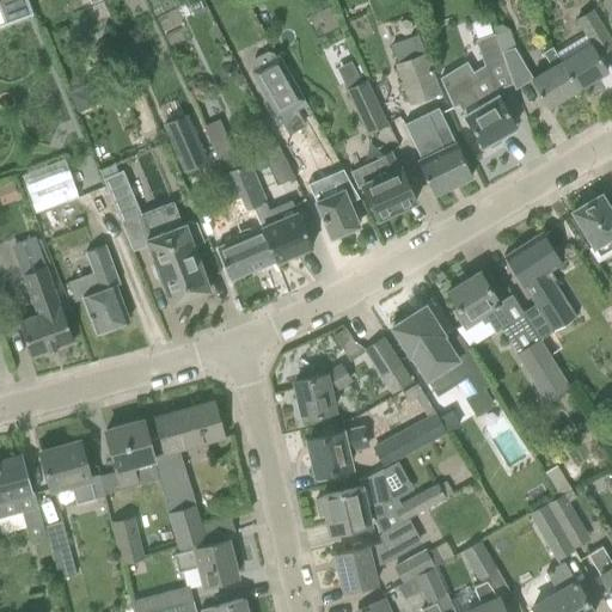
[(31,12),(26,0),(0,0),(0,16),(1,19),(29,10),(30,12),(31,12)]
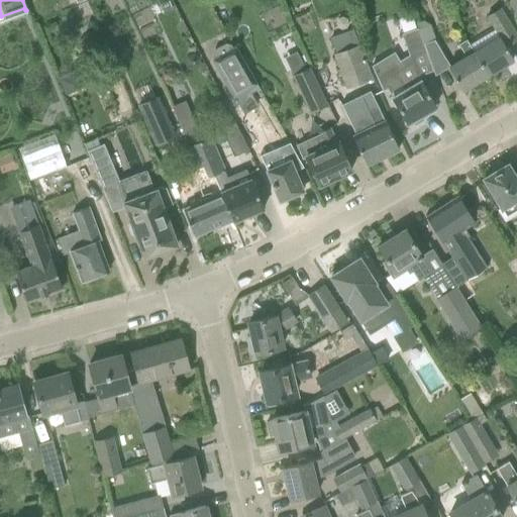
[(516,38),(516,35),(508,20),(501,8),(485,17),(493,30),(469,45),(466,40),(486,76),(513,60),(505,46),(516,38)]
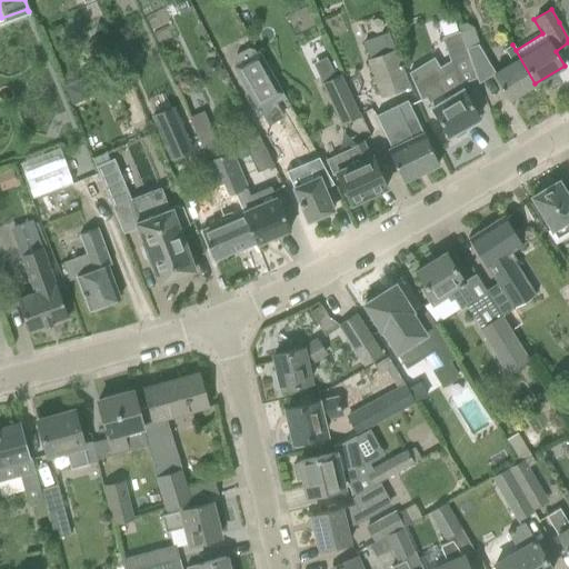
[(469,57),(466,50),(459,31),(442,38),(450,61),(451,63),(469,57)]
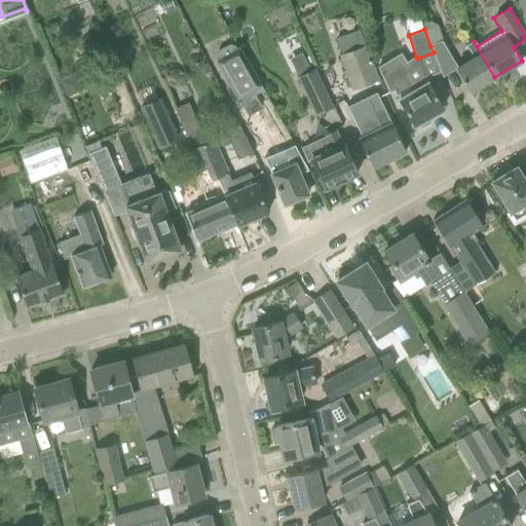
[(364,46),(360,47),(352,30),(334,37),(340,54),(339,55),(351,89),(377,80),(364,46)]
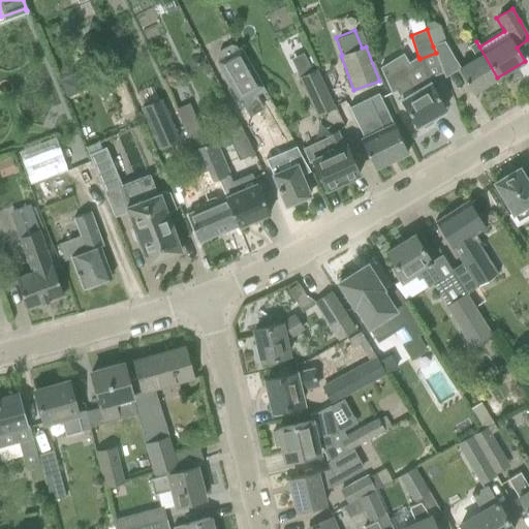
[(444,72),(459,63),(445,41),(433,47),(436,53),(444,78),(445,76),(444,72)]
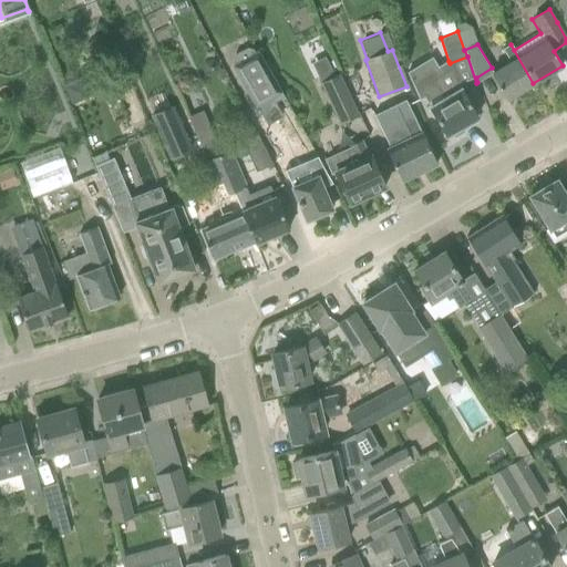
[(506,100),(533,83),(511,44),(502,50),(509,63),(491,74),(506,100)]
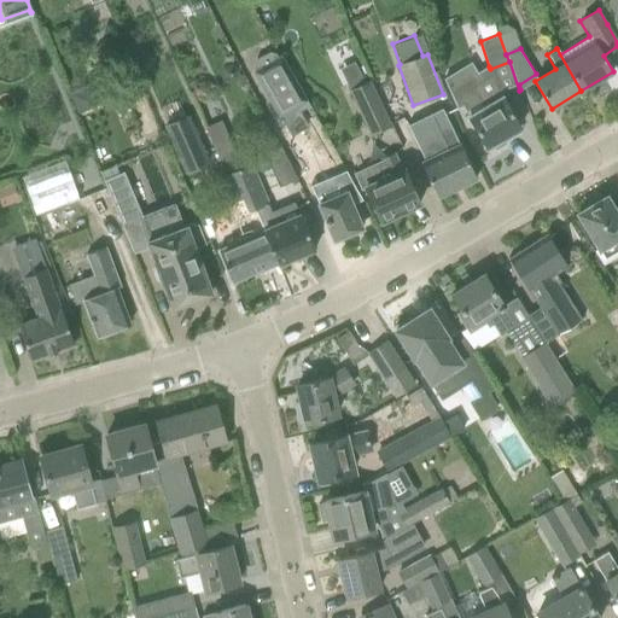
[(278,57),(275,53),(269,52),(255,59),(254,66),(256,69),(252,71),(277,115),(296,105),(299,111),(310,105),(305,97),(305,98),(281,54),(278,57)]
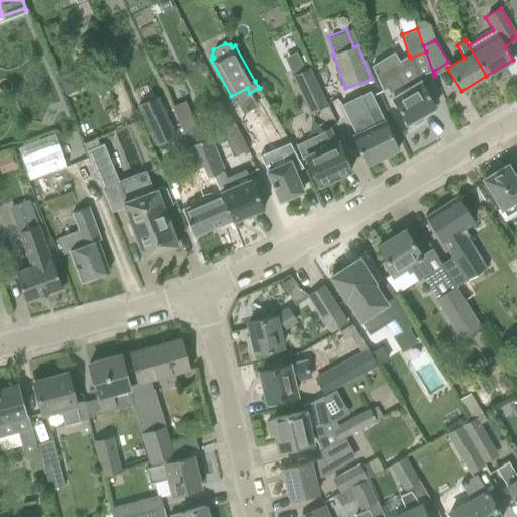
[(394,53),(372,67),(377,78),(383,91),(387,89),(407,123),(410,121),(412,124),(416,124),(422,121),(424,118),(422,114),(434,107),(435,107),(420,81),(419,81),(419,82),(417,76),(410,58),(409,56),(399,62),(394,53)]
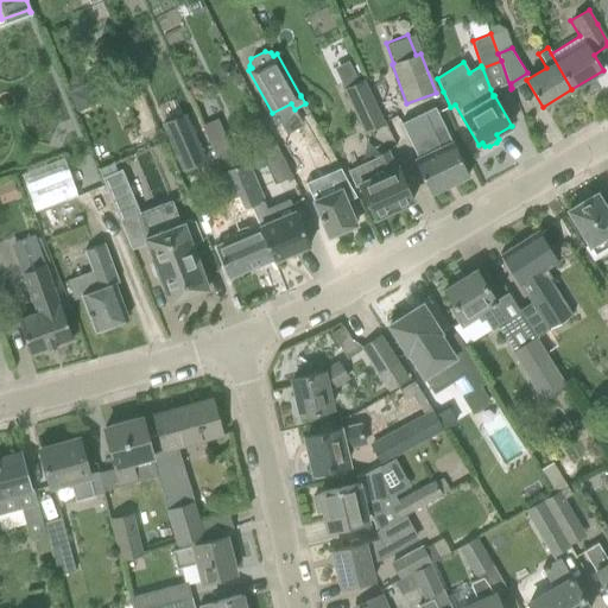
[(219,67),(217,76),(226,82),(234,77),(234,68),(227,63),(219,67)]
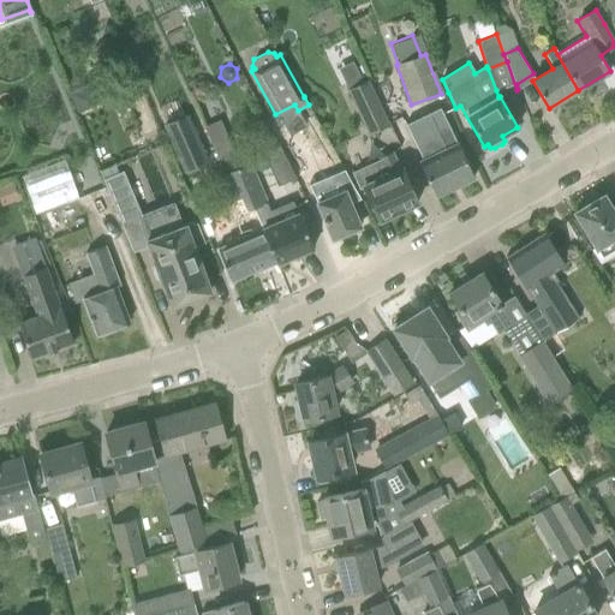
[(369,133),(388,124),(368,81),(348,90),(369,133)]
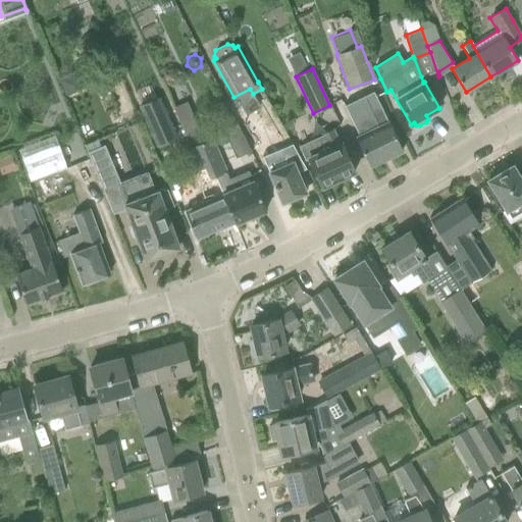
[(370,166),(402,151),(373,92),(345,105),(359,135),(356,136),(370,166)]
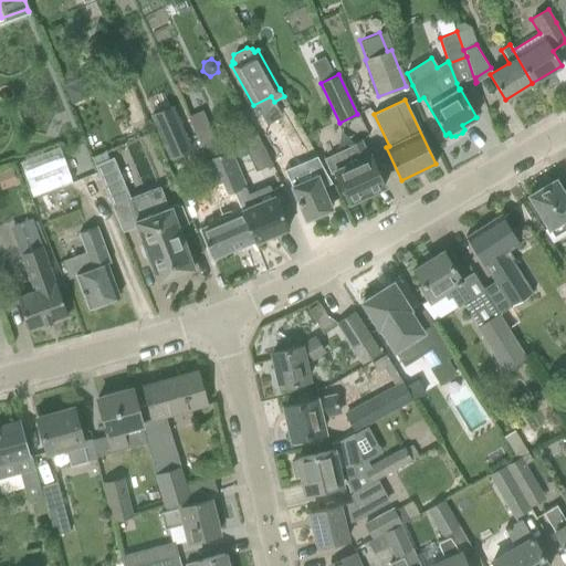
[(168,160),(191,150),(171,106),(148,116),(168,160)]
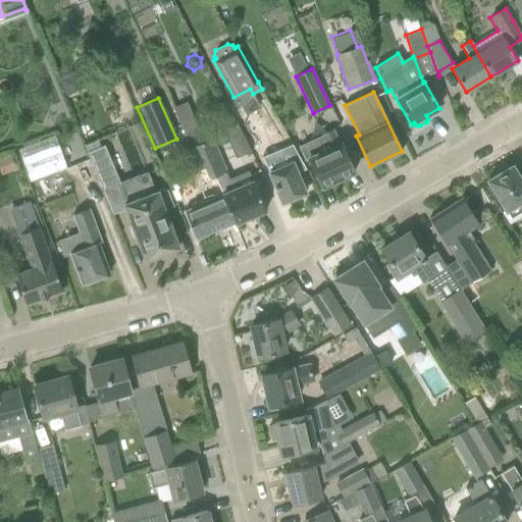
[(186,103),(174,108),(188,136),(199,131),(186,103)]
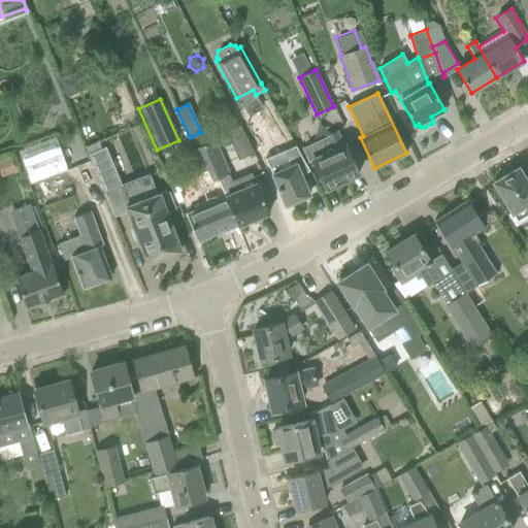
[(238,161),(253,154),(241,129),(227,135),(238,161)]
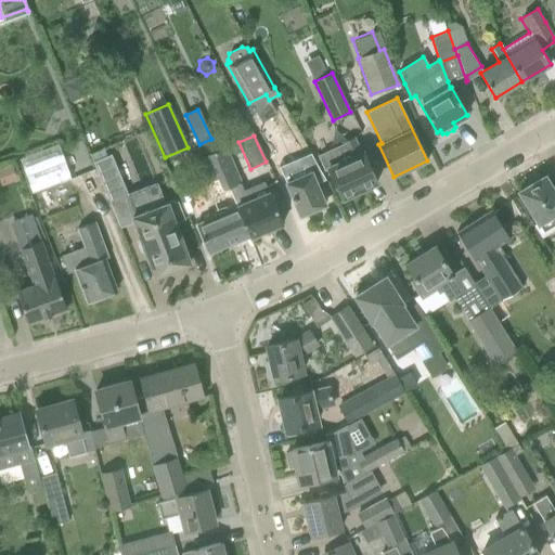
[(362,152),(360,153),(353,139),(343,143),(344,144),(319,156),(324,169),(327,168),(341,197),(341,198),(341,199),(377,183),(376,182),(362,152)]
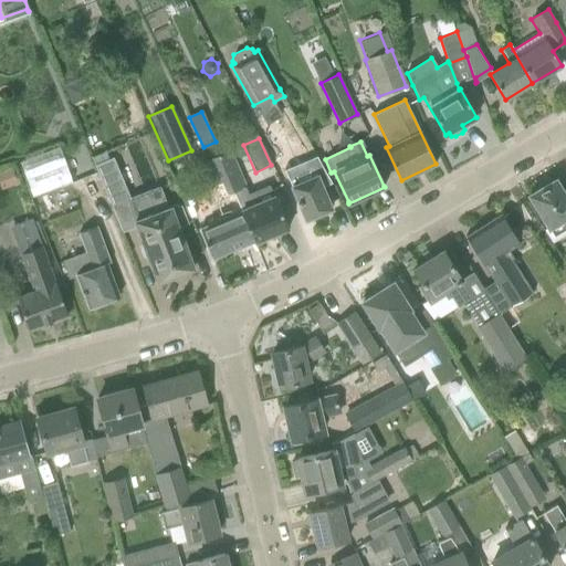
[(217,185),(240,174),(229,152),(207,161),(217,185)]
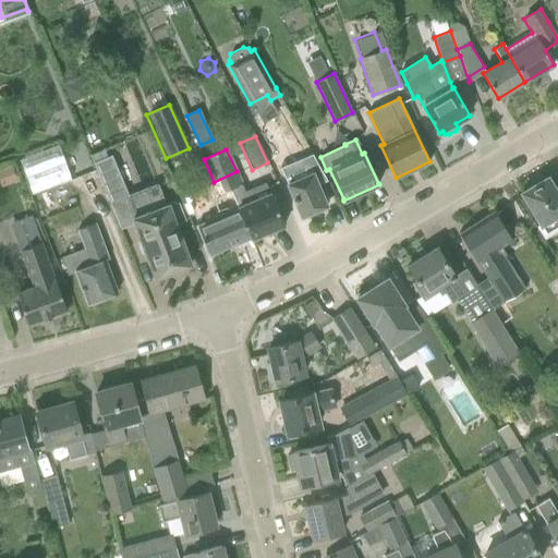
[(110,204),(128,196),(110,156),(94,164),(110,204)]
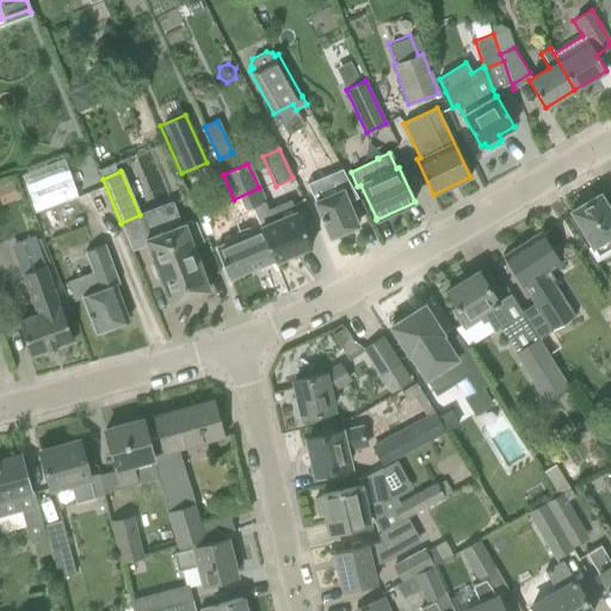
[(329,238),(358,226),(337,176),(320,183),(326,196),(314,201),(329,238)]
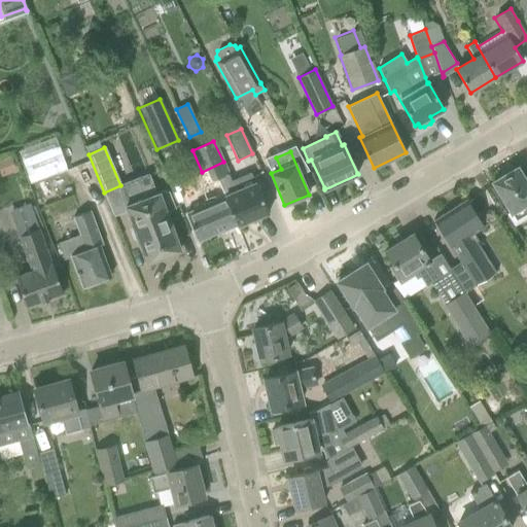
[(216,179),(229,174),(223,162),(202,172),(214,200),(186,212),(198,241),(236,225),(216,179)]
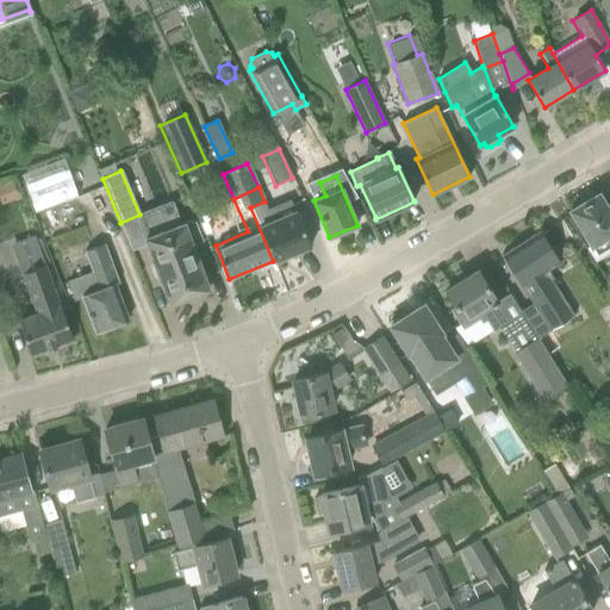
[(609,209),(608,210),(598,194),(571,211),(599,260),(609,253),(609,209)]
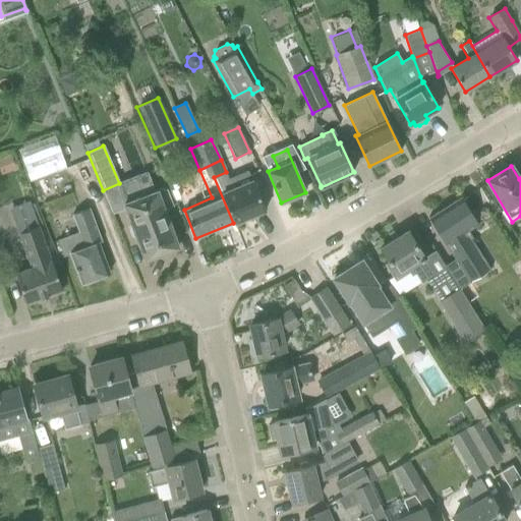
[(223,173),(214,177),(233,223),(234,222),(235,223),(266,211),(257,191),(252,179),(248,170),(229,179),(226,172),(223,173)]
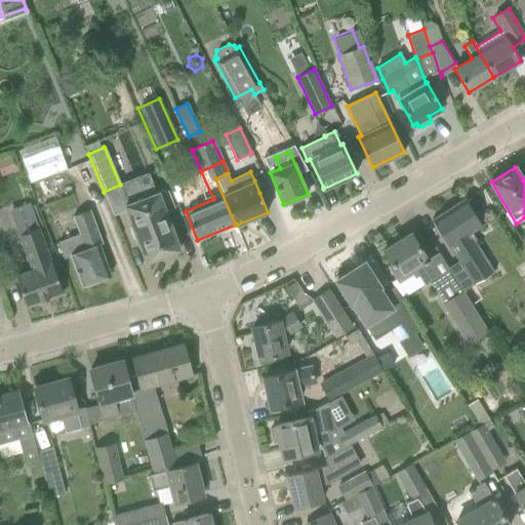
[(120,185),(118,186),(126,210),(146,259),(145,259),(146,261),(148,261),(148,260),(157,257),(162,258),(165,256),(168,253),(177,250),(179,249),(178,247),(165,210),(173,207),(167,192),(159,195),(159,194),(158,192),(156,193),(155,194),(148,174),(120,185)]
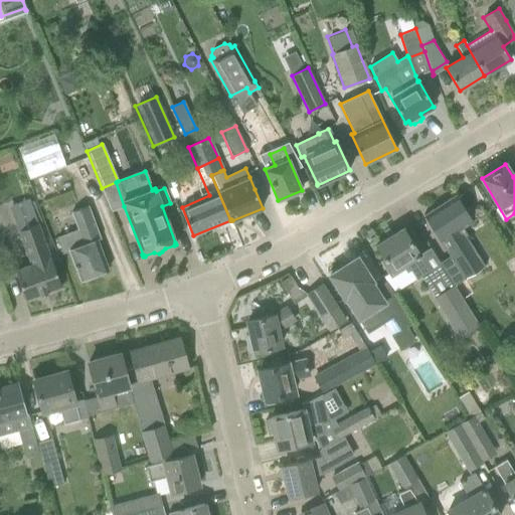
[(459,229),(472,220),(456,195),(423,215),(450,256),(439,264),(454,286),(455,287),(484,268),(459,229)]
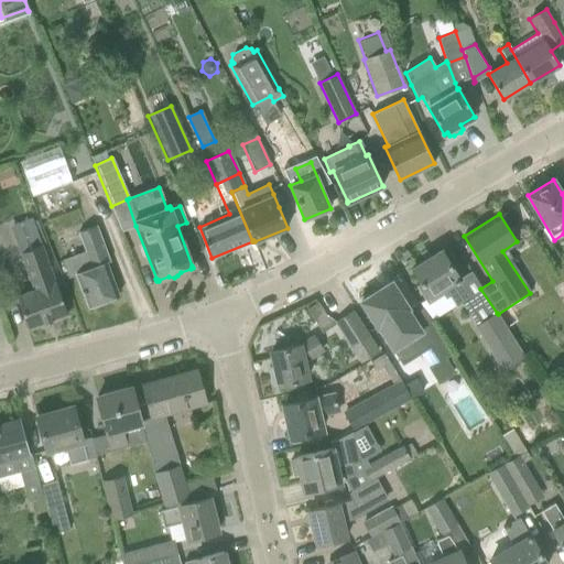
[(32,220),(11,228),(21,255),(20,255),(34,291),(17,297),(21,308),(29,329),(67,315),(60,294),(42,247),(32,220)]
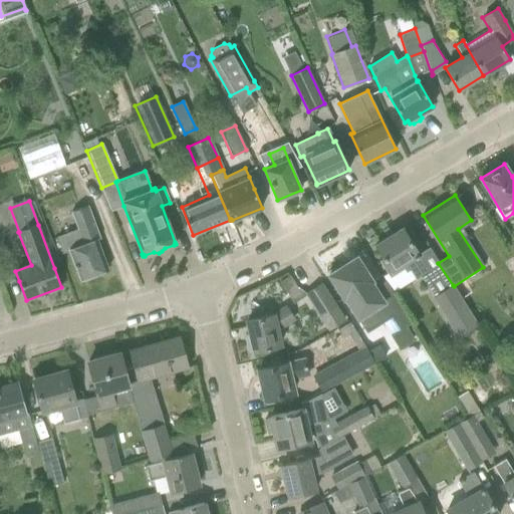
[(96,240),(99,239),(87,206),(70,212),(75,226),(56,233),(63,252),(69,250),(80,279),(107,269),(96,240)]
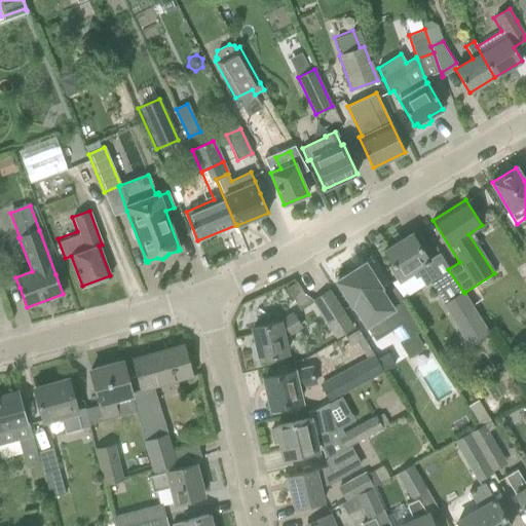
[(411,233),(383,251),(400,276),(396,278),(399,285),(413,275),(415,279),(419,276),(424,286),(425,287),(429,284),(443,304),(463,292),(448,269),(438,254),(428,260),(411,233)]
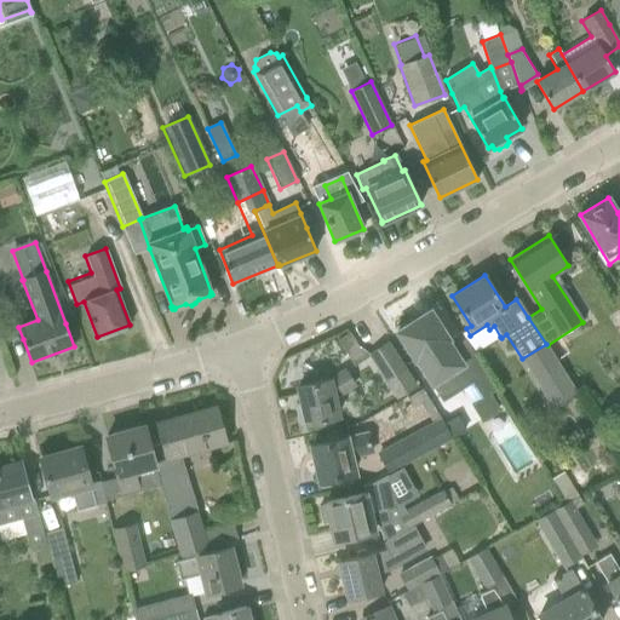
[(399,329),(396,331),(417,362),(419,361),(435,385),(464,367),(472,382),(483,399),(497,390),(474,352),(464,337),(449,345),(448,343),(451,342),(430,310),(412,322),(409,319),(397,327),(399,329)]
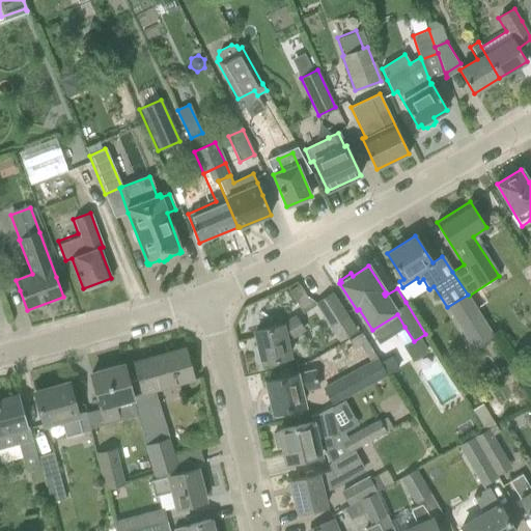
[(331,294),(313,305),(330,329),(346,317),(331,294)]
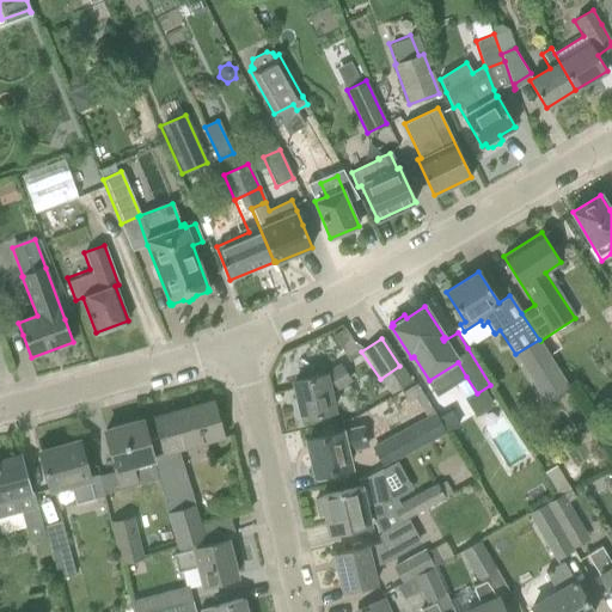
[(539,340),(515,354),(545,402),(569,386),(540,341),(539,340)]
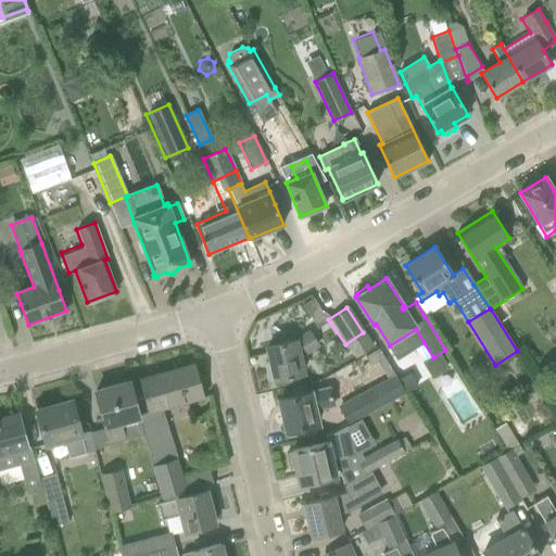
[(303,359),(318,348),(308,332),(295,341),(267,348),(275,380),(306,373),(303,359)]
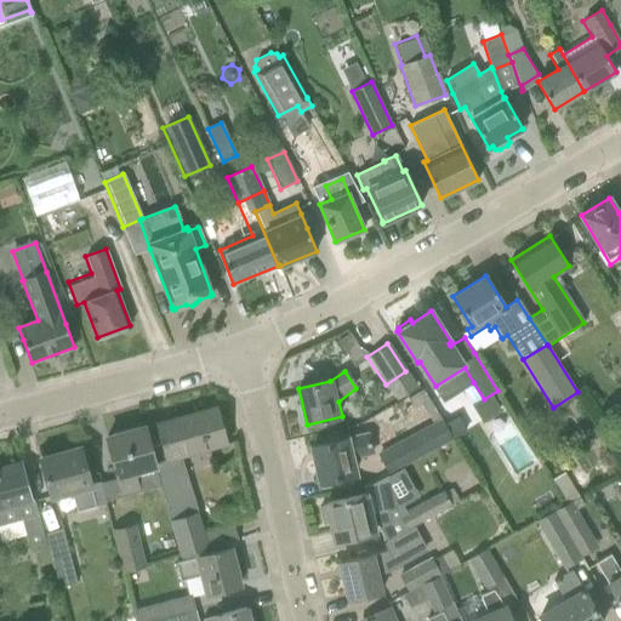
[(217,406),(155,423),(161,446),(166,462),(171,476),(180,505),(181,505),(194,501),(181,456),(205,450),(228,443),(217,406)]
